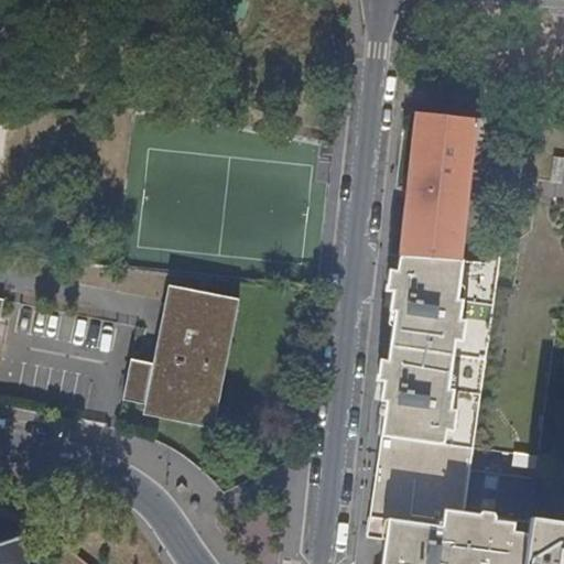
[(472,121),(416,115),(402,256),(403,256),(485,261),(500,251),(508,247),(510,239),(519,132),(472,128),(472,121)]
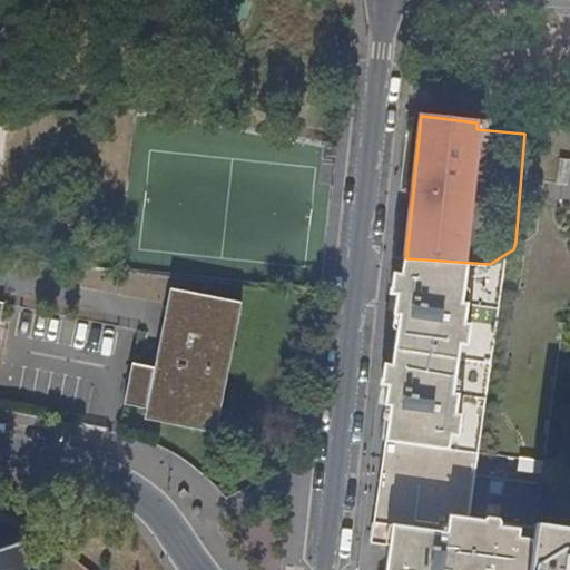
[(490,264),(408,258),(405,275),(401,274),(393,320),(397,321),(392,365),(385,364),(382,386),(387,387),(384,409),(390,411),(369,543),(390,548),(386,569),(529,569),(536,531),(537,523),(542,485),(475,475),(505,254),(490,264)]
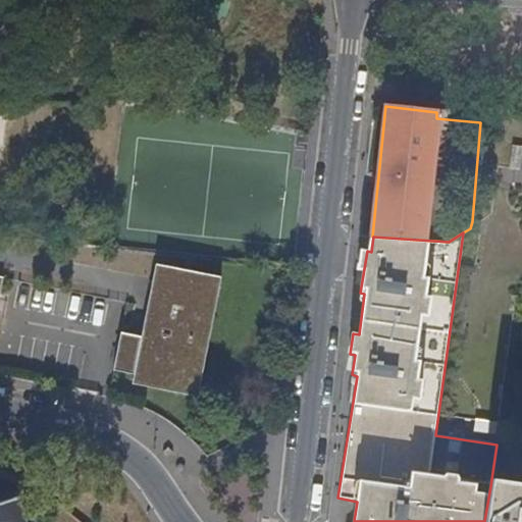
[(133,374),(131,384),(198,397),(220,277),(156,262),(142,335),(122,331),(114,371),(133,374)]
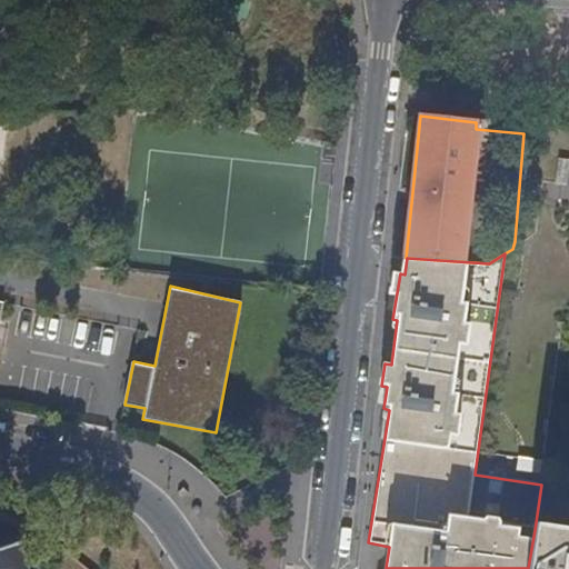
[(568,527),(536,522),(535,530),(568,535),(568,527)]
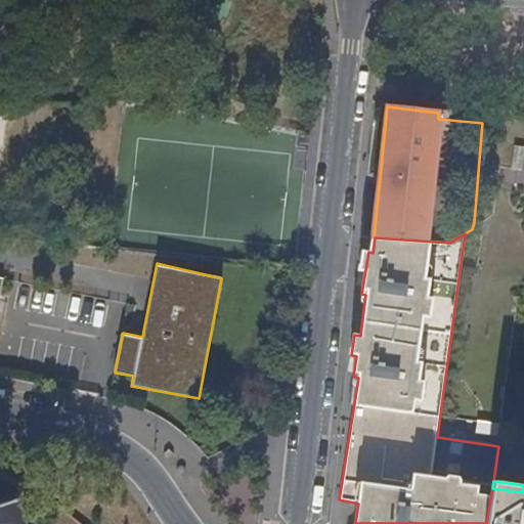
[(486,523),(523,523),(523,492),(492,488),(486,523)]
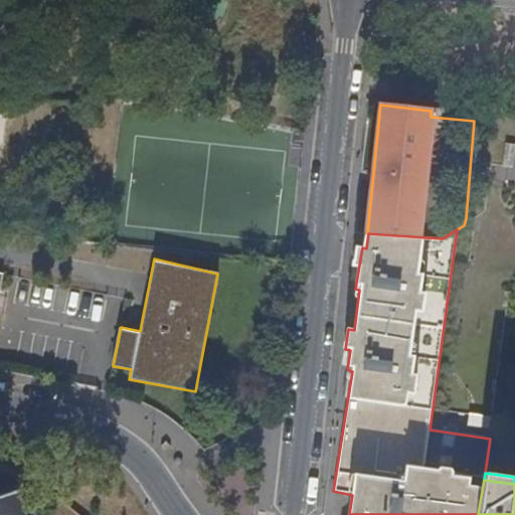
[(25,514),(15,489),(0,494),(0,514),(25,514)]
